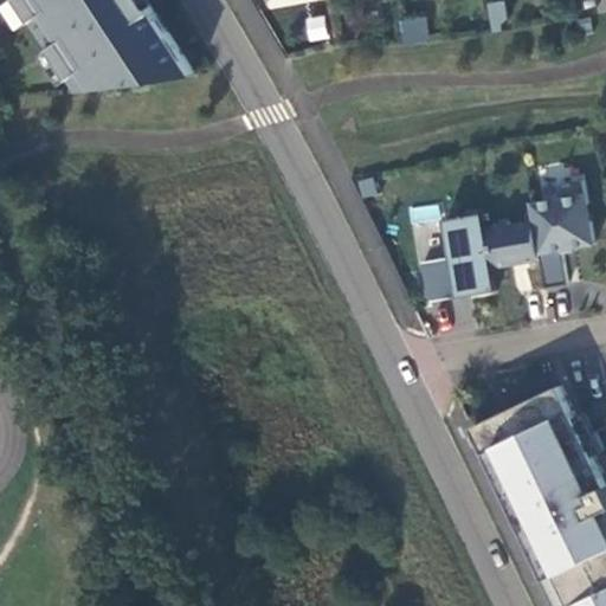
[(25,0),(42,24),(53,17),(68,38),(56,45),(76,75),(76,76),(88,69),(100,86),(159,78),(158,70),(192,64),(148,0),(25,0)]
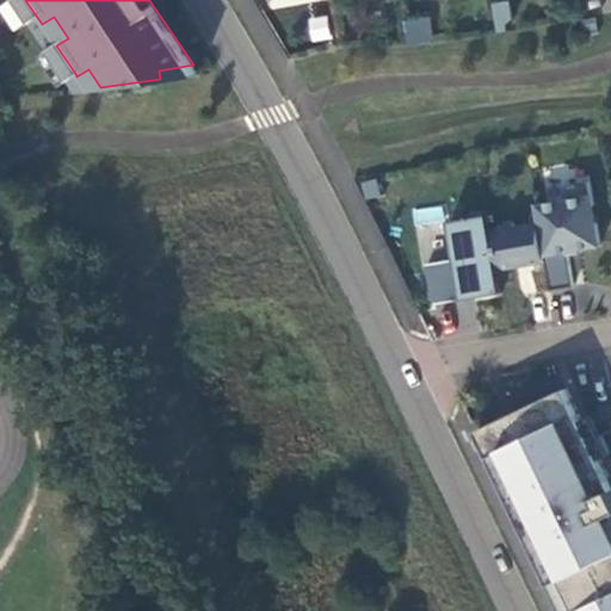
[(327,13),(307,17),(312,42),(332,38),(327,13)]
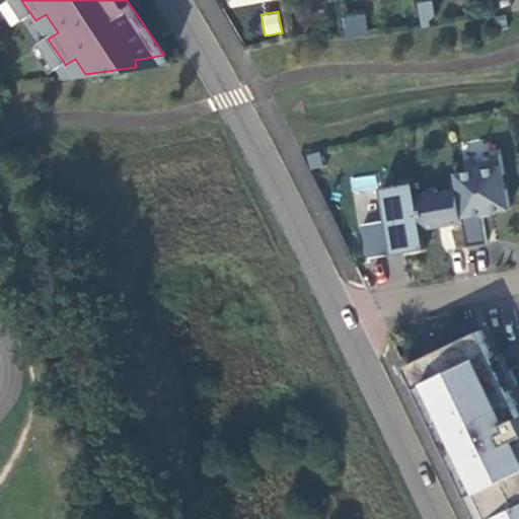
[(46,14),(35,20),(48,39),(58,32),(46,14)]
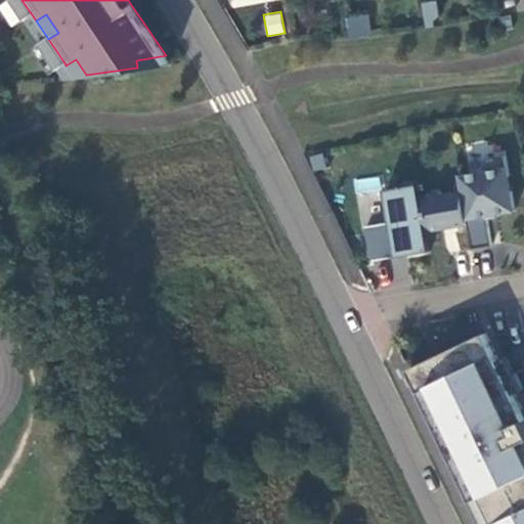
[(348,18),(352,38),(373,35),(369,14),(348,18)]
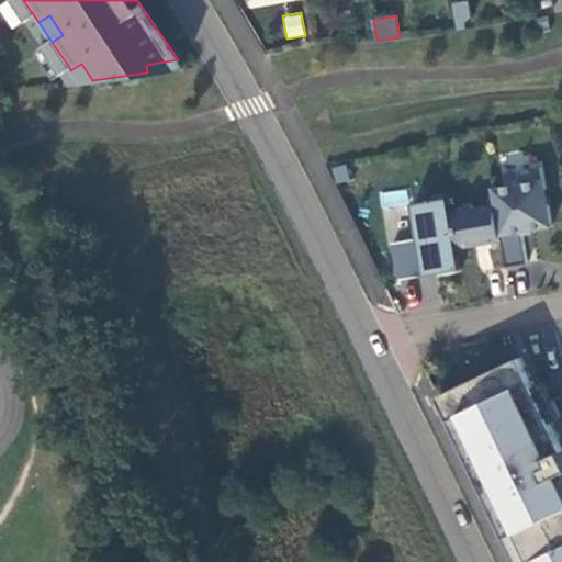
[(549,15),(537,19),(539,31),(551,30),(549,15)]
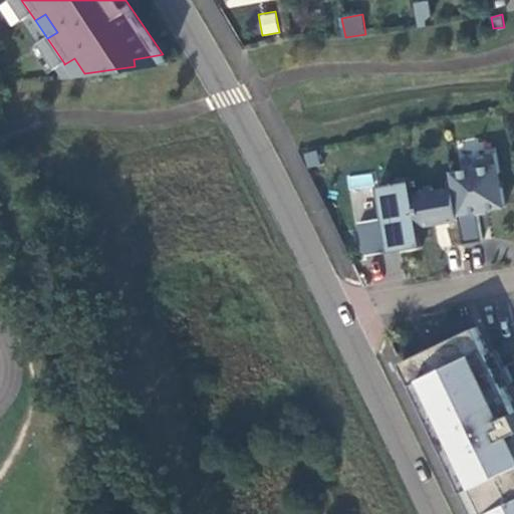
[(135,66),(168,61),(163,54),(134,59),(135,66)]
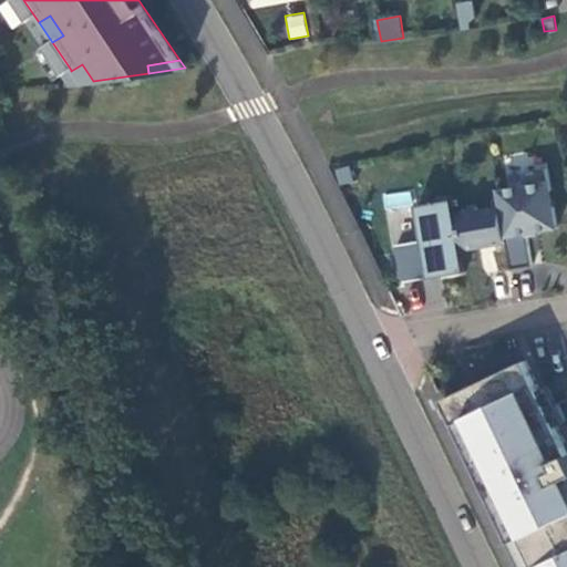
[(82,64),(71,71),(79,83),(93,81),(82,64)]
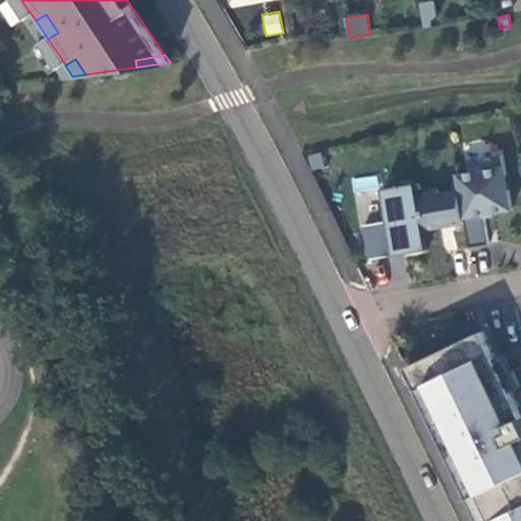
[(466,222),(470,246),(489,243),(484,213),(512,208),(509,189),(506,174),(503,155),(481,158),(483,169),(457,174),(460,189),(466,222)]
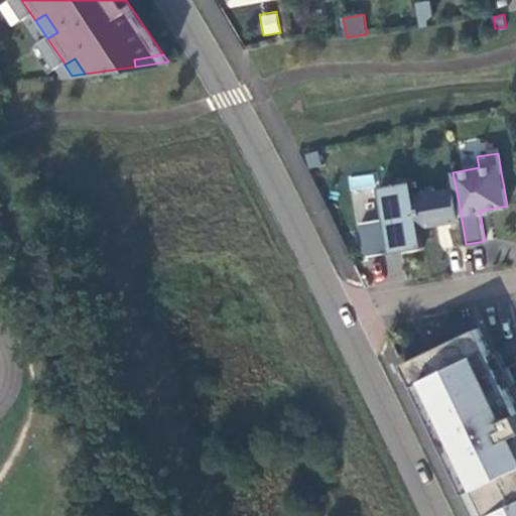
[(373,172),(348,176),(351,190),(375,185),(373,172)]
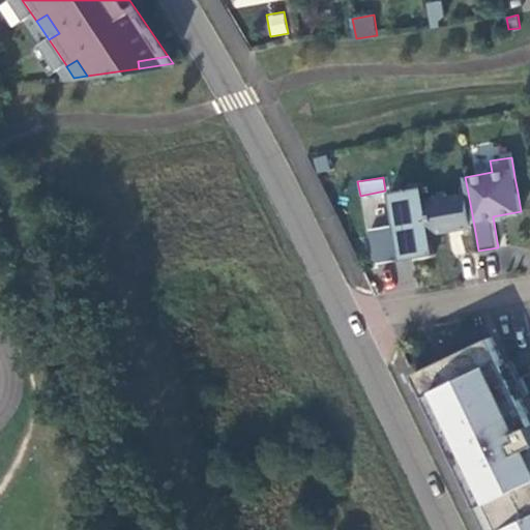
[(434,232),(428,200),(424,184),(390,190),(396,224),(371,228),(377,263),(437,253),(434,232)]
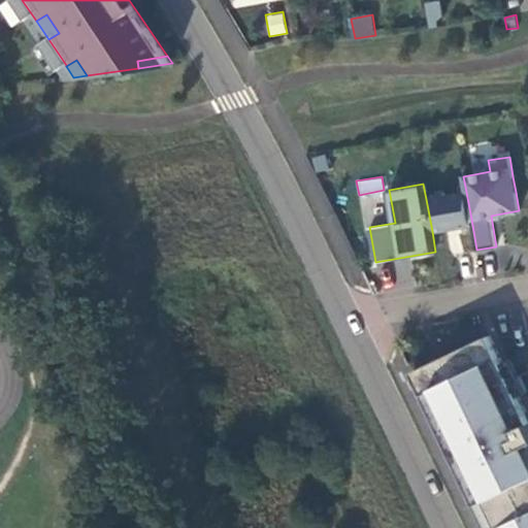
[(466,192),(426,199),(432,231),(472,225),(466,192)]
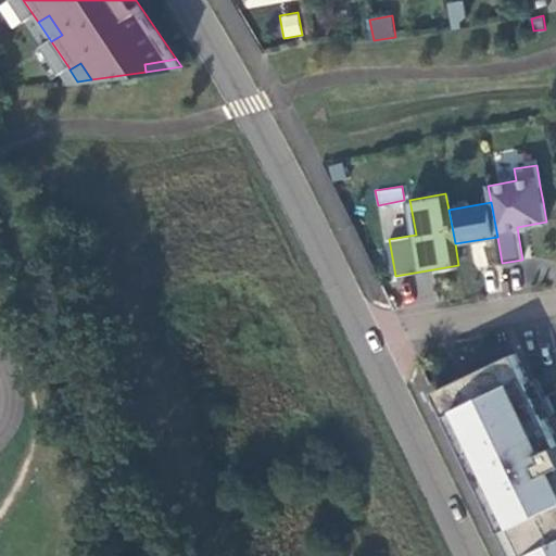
[(555,555),(555,436),(516,353),(439,396),(515,555),(555,555)]
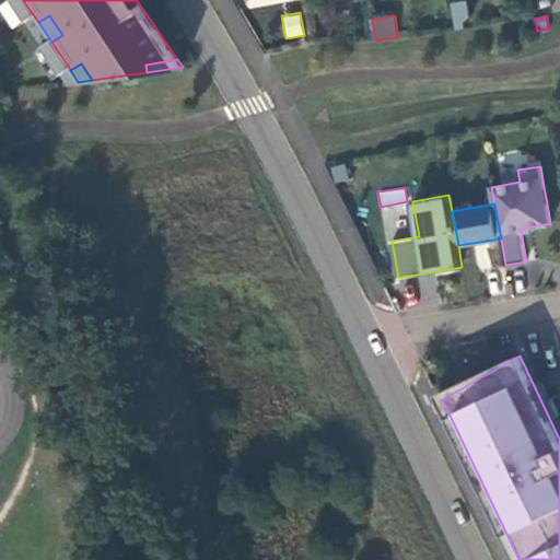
All buildings are outlined.
